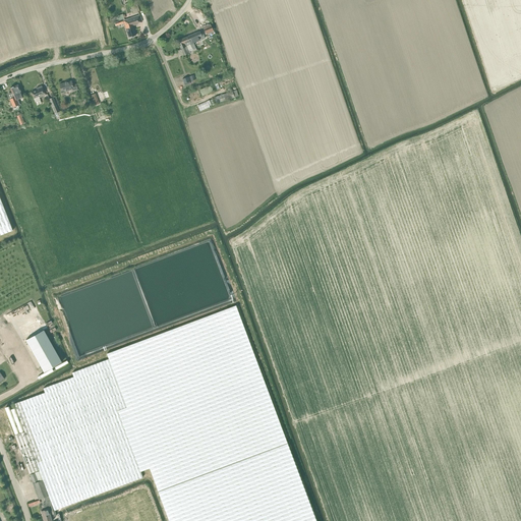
[(139,15),(123,21),(122,20),(115,22),(116,25),(124,22),(129,38),(136,35),(133,25),(137,24),(137,23),(142,21),(139,15)]
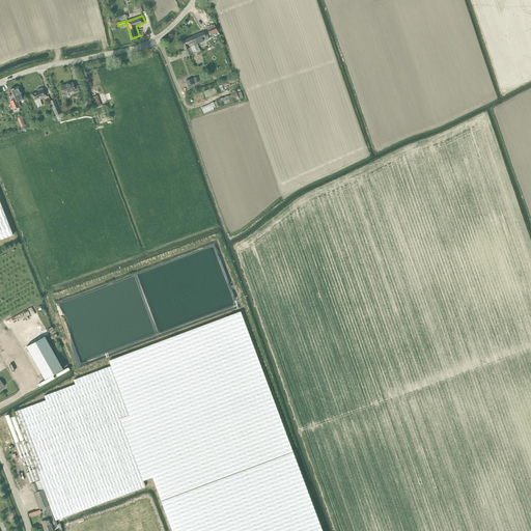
[(205,31),(206,34),(208,33),(210,35),(218,32),(215,24),(206,27),(207,30),(205,31)]
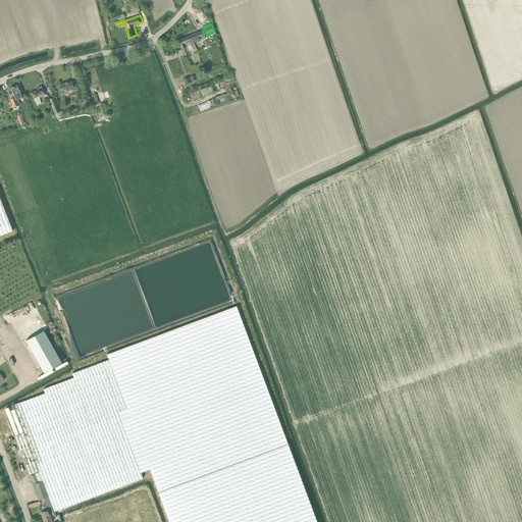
[(202,31),(188,37),(193,48),(194,50),(197,49),(194,43),(205,39),(205,37),(203,34),(202,31)]
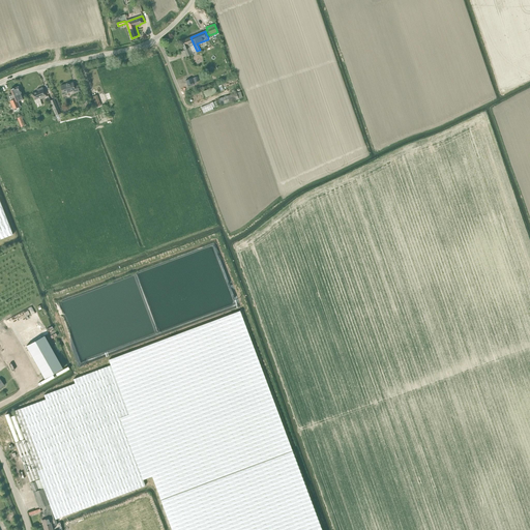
[(184,50),(185,54),(187,57),(193,54),(192,51),(196,49),(190,37),(180,41),(184,50)]
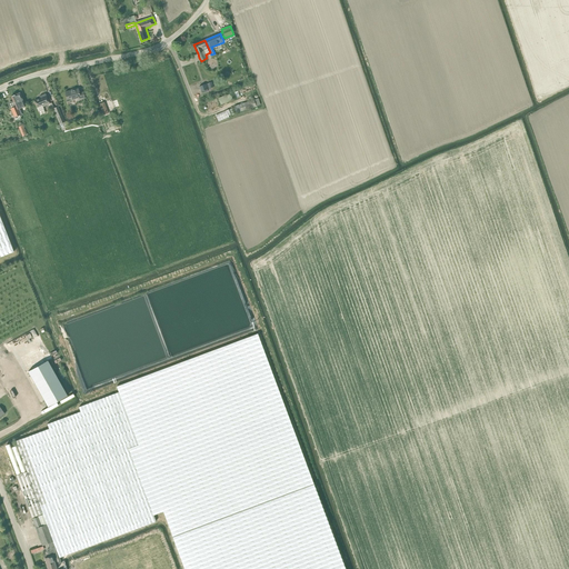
[(199,87),(201,91),(202,93),(208,91),(207,89),(209,88),(208,83),(199,87)]
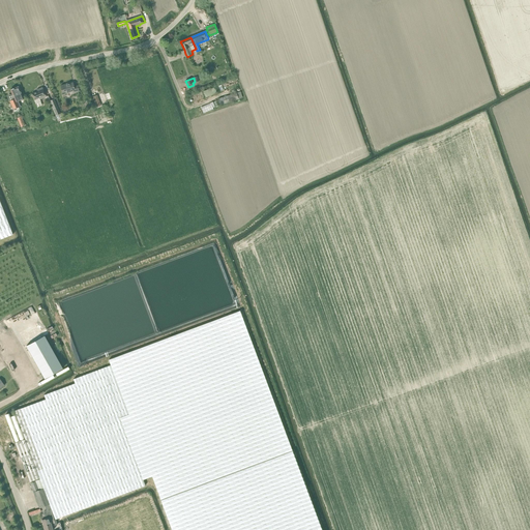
[(74,93),(80,91),(78,86),(74,87),(72,83),(60,86),(63,94),(72,92),(74,93)]
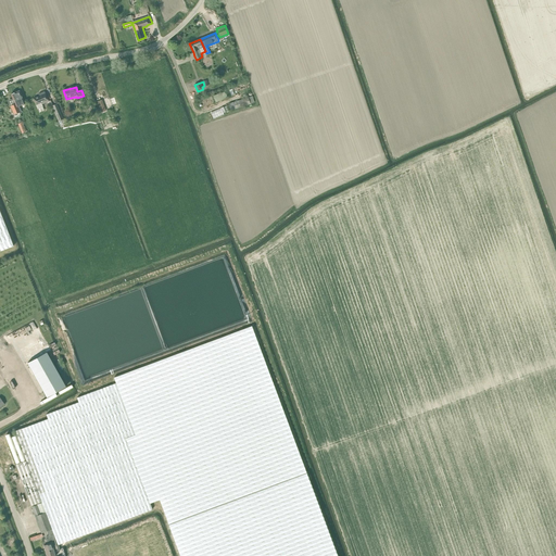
[(15,104),(12,105),(11,106),(14,115),(15,114),(16,118),(21,116),(20,113),(22,112),(20,106),(25,103),(23,98),(20,90),(11,95),(14,102),(15,104)]
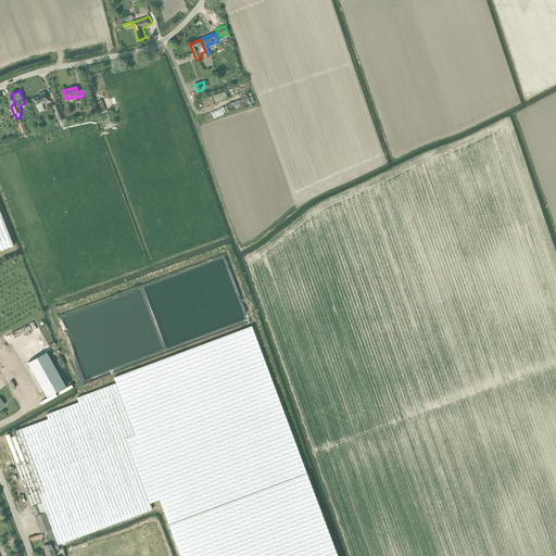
[(36,105),(37,109),(42,106),(41,104),(49,101),(46,93),(45,91),(38,95),(39,96),(33,98),(36,105)]
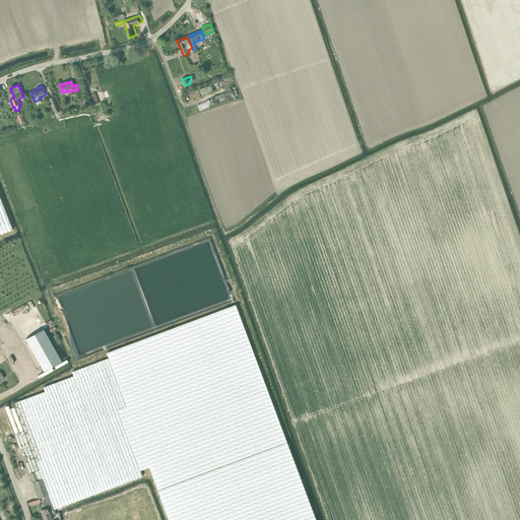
[(201,95),(208,93),(213,91),(210,85),(209,85),(210,86),(206,87),(199,90),(201,95)]
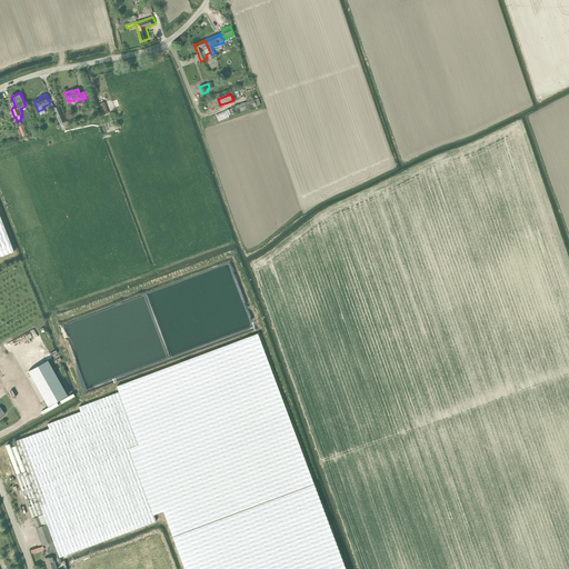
[(237,112),(256,106),(260,105),(258,98),(253,100),(252,99),(251,99),(251,100),(235,107),(237,112)]
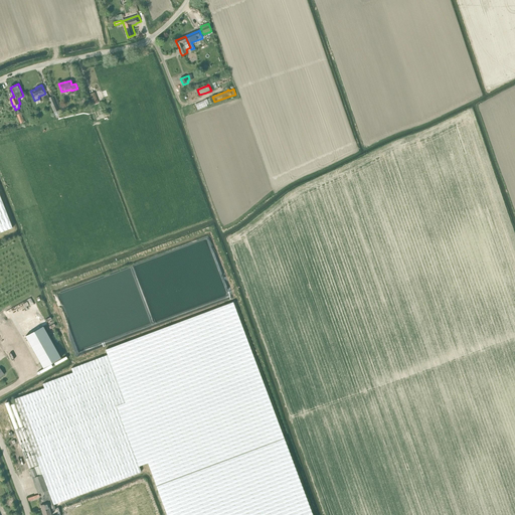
[(99,103),(95,93),(89,95),(92,105),(99,103)]
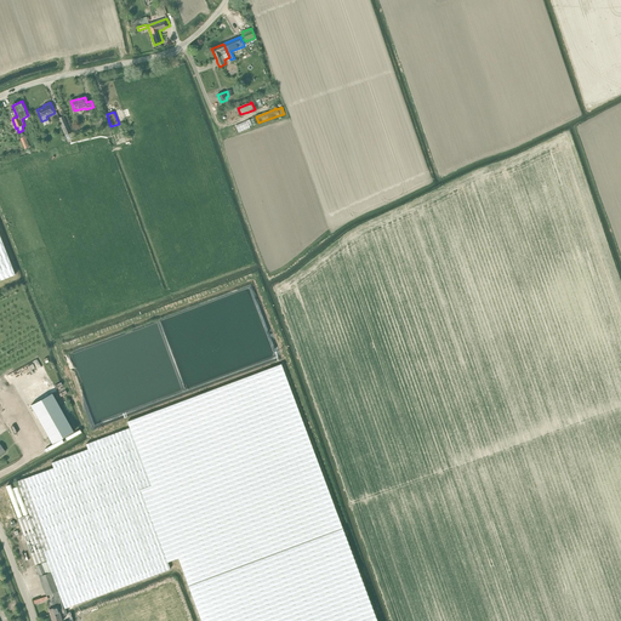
[(64,117),(58,118),(66,135),(70,134),(64,117)]
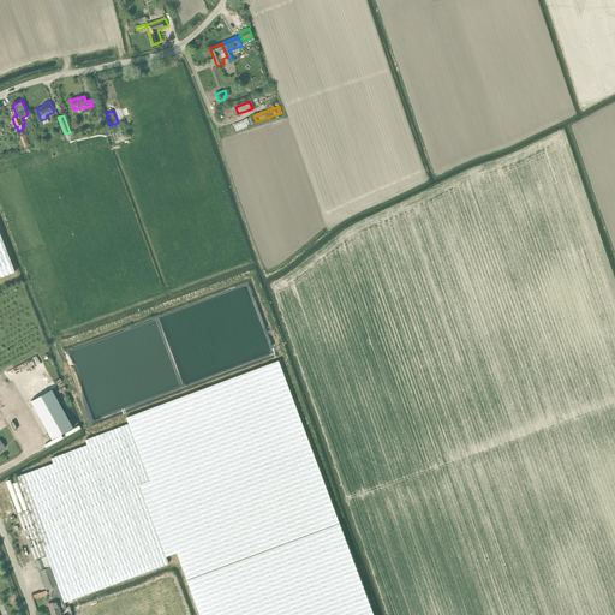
[(0,278),(15,272),(0,233),(0,278)]
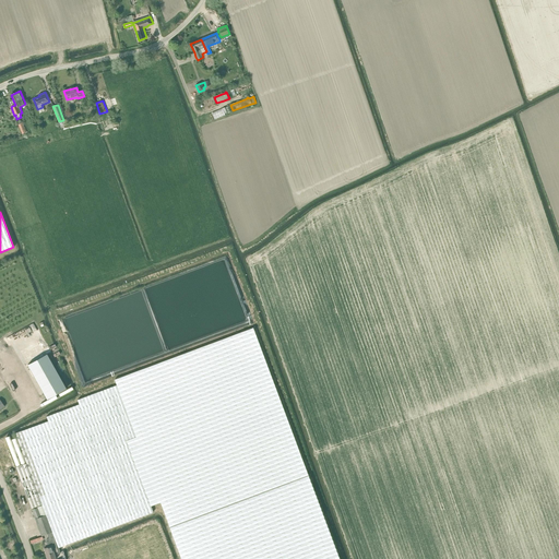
[(117,385),(107,389),(78,400),(79,404),(47,416),(47,417),(48,421),(15,433),(26,463),(16,467),(30,500),(32,508),(43,504),(43,506),(32,509),(42,535),(52,532),(58,548),(153,513),(151,507),(161,502),(181,558),(340,558),(253,328),(115,380),(117,385)]
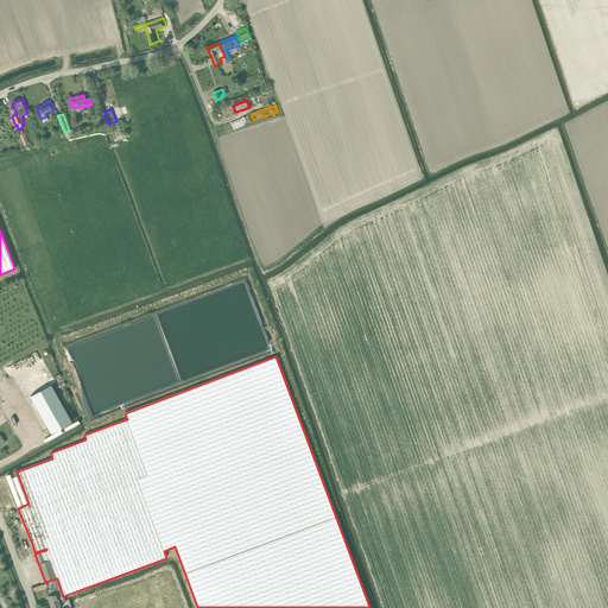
[(51,385),(30,397),(37,410),(58,398),(51,385)]
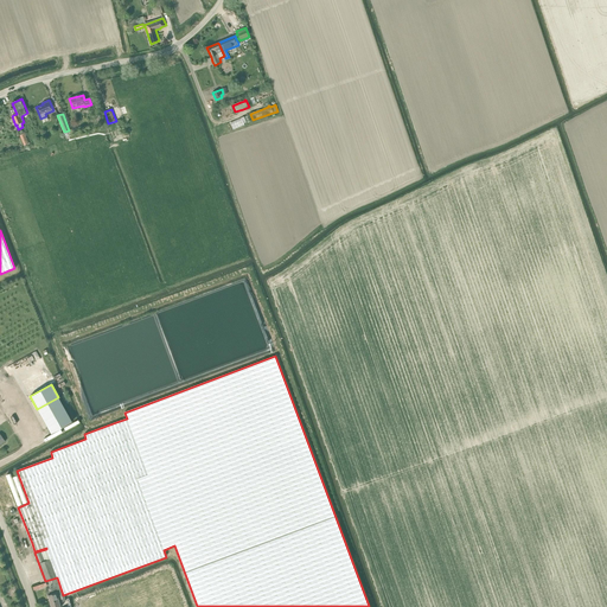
[(48,595),(50,602),(64,599),(64,595),(63,596),(57,577),(51,580),(53,586),(50,586),(52,594),(48,595)]
